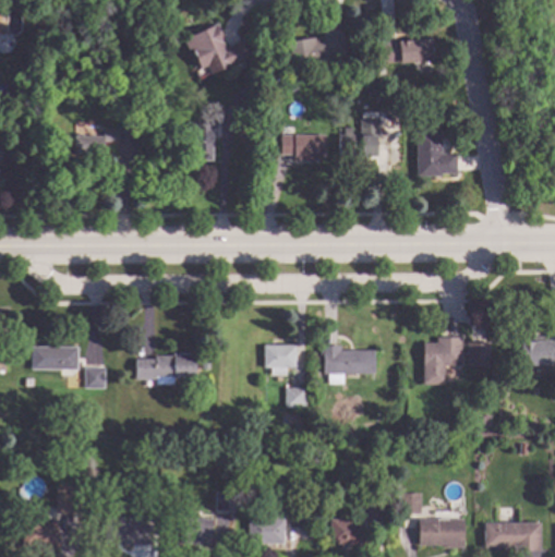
[(225,37),(221,38),(226,48),(243,40),(250,56),(212,73),(208,64),(201,68),(192,48),(190,49),(184,38),(218,24),(225,37)]
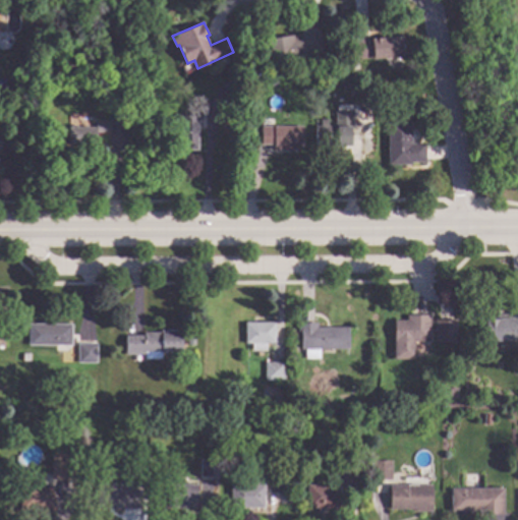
[(326,52),(309,54),(309,60),(291,62),(291,57),(274,59),(271,39),(303,35),(303,32),(322,30),(326,52)]
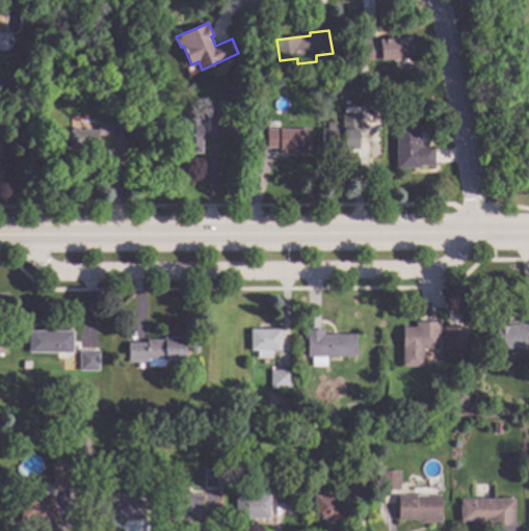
[(414,58),(382,61),(382,58),(366,59),(364,42),(412,37),(414,58)]
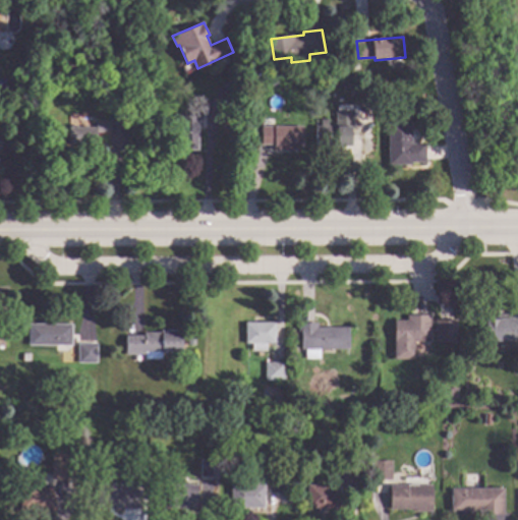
[(280,87),(272,87),(272,77),(280,77),(280,87)]
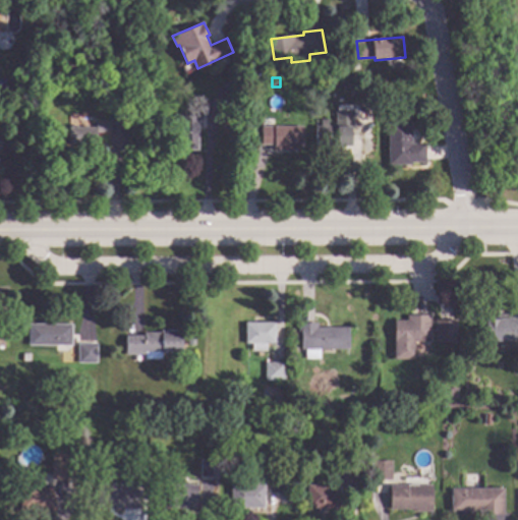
[(358,90),(346,90),(346,78),(357,78),(358,90)]
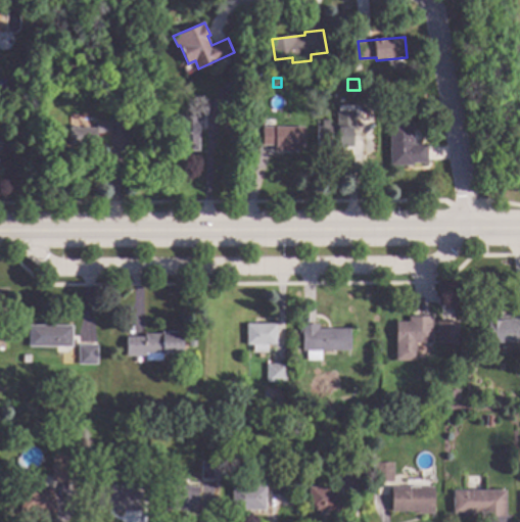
[(239,117),(224,117),(224,100),(239,100),(239,117)]
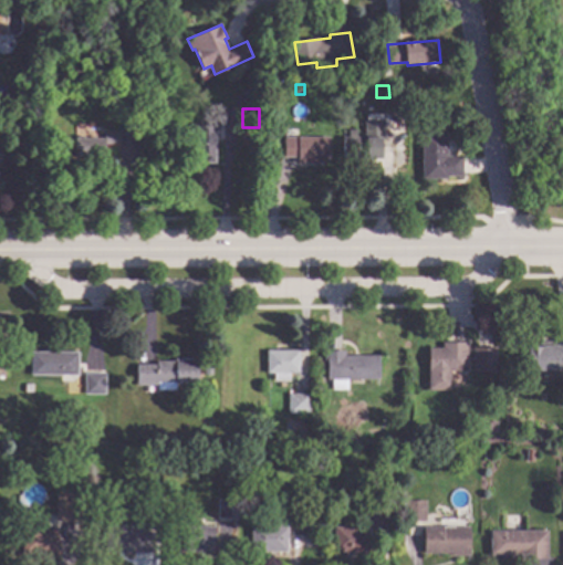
[(386,137),(383,137),(383,158),(344,158),(344,129),(358,129),(358,136),(367,136),(367,119),(386,119),(386,137)]
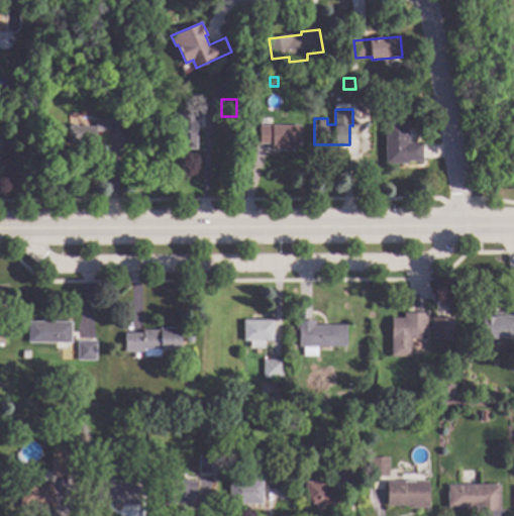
[(199,149),(187,149),(187,143),(181,143),(180,114),(198,114),(199,149)]
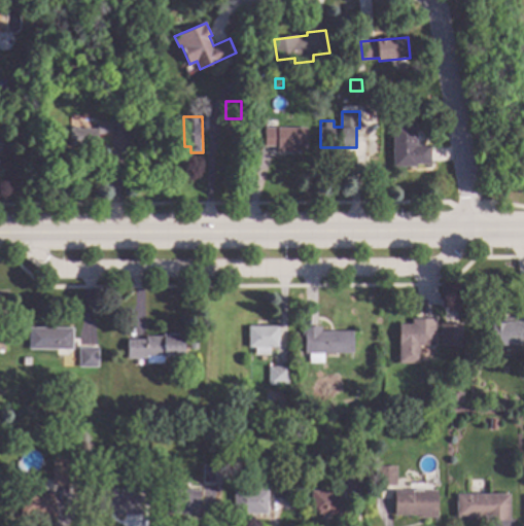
[(114,124),(114,135),(100,135),(100,147),(85,147),(85,150),(81,150),(81,147),(72,147),(72,129),(99,128),(99,124),(114,124)]
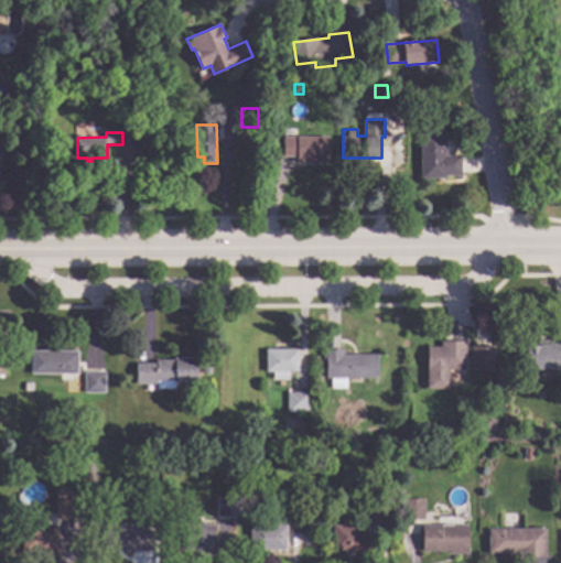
[(448,155),(463,155),(464,176),(449,176),(449,179),(423,179),(422,132),(448,132),(448,155)]
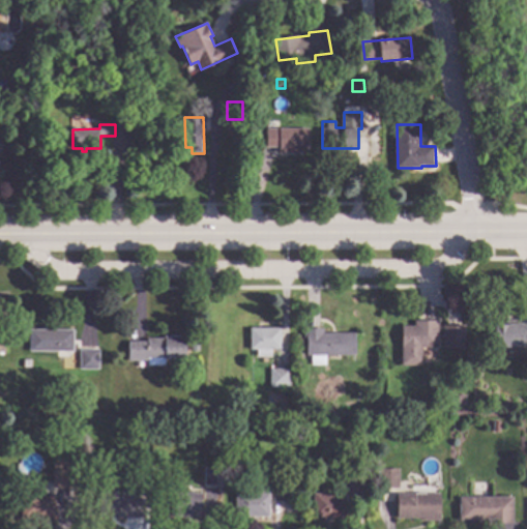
[(311,148),(304,148),(304,154),(281,154),(281,147),(267,148),(267,129),(311,128),(311,148)]
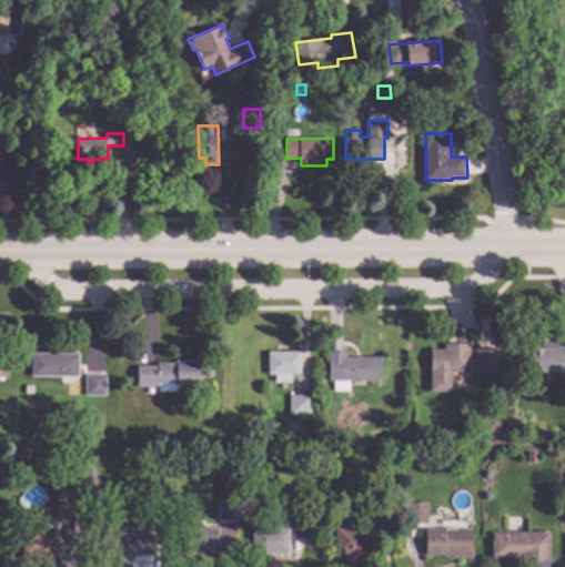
[(471,373),(454,374),(454,392),(433,393),(433,350),(446,350),(446,343),(471,343),(471,373)]
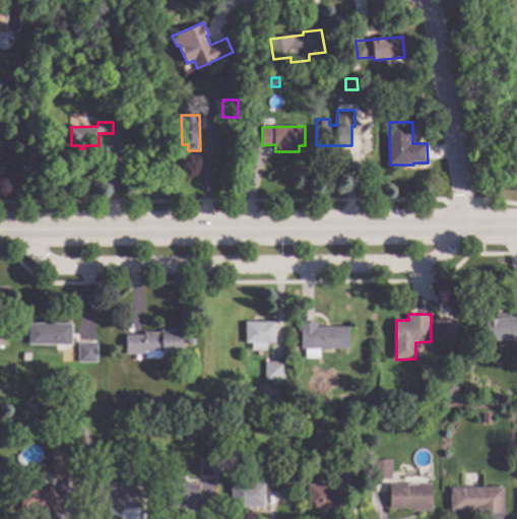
[(516,339),(487,339),(486,317),(497,317),(497,315),(516,314),(516,339)]
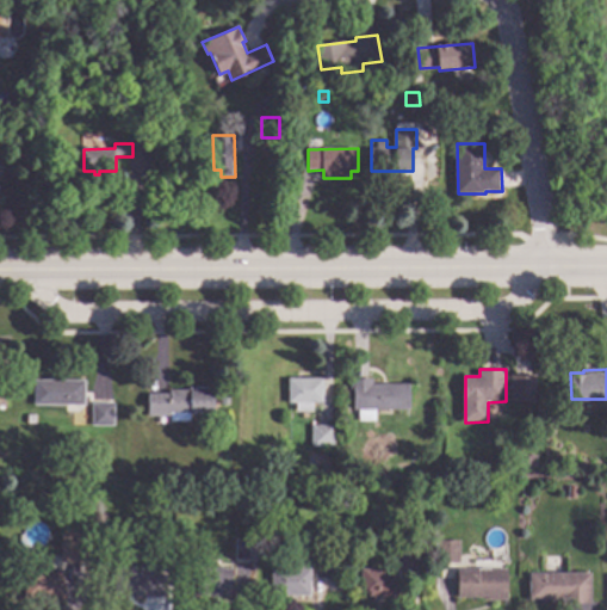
[(537,373),(511,374),(512,402),(537,401),(537,373)]
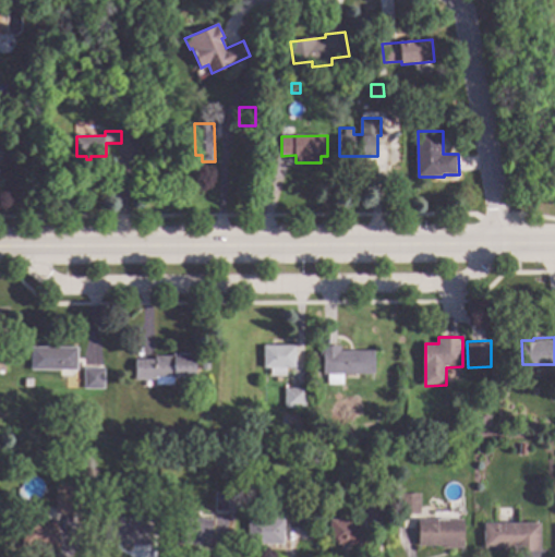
[(297,367),(288,367),(288,375),(272,375),(272,368),(265,368),(265,344),(297,344),(297,367)]
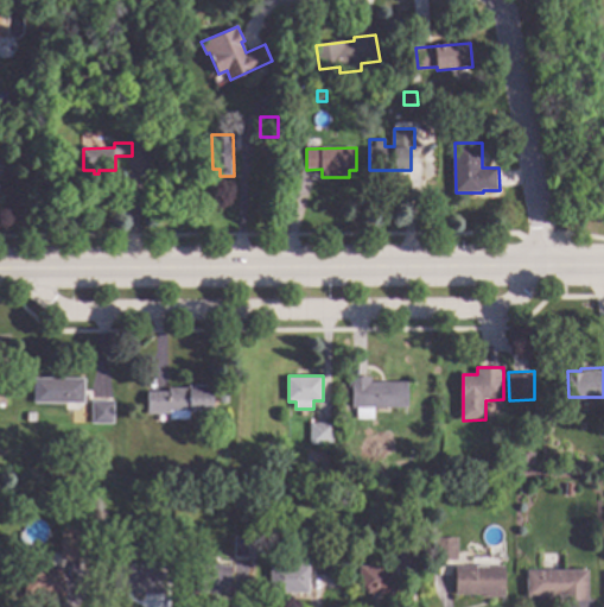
[(373,381),(409,381),(409,408),(375,409),(375,421),(358,421),(358,408),(354,408),(354,389),(350,389),(350,377),(373,375),(373,381)]
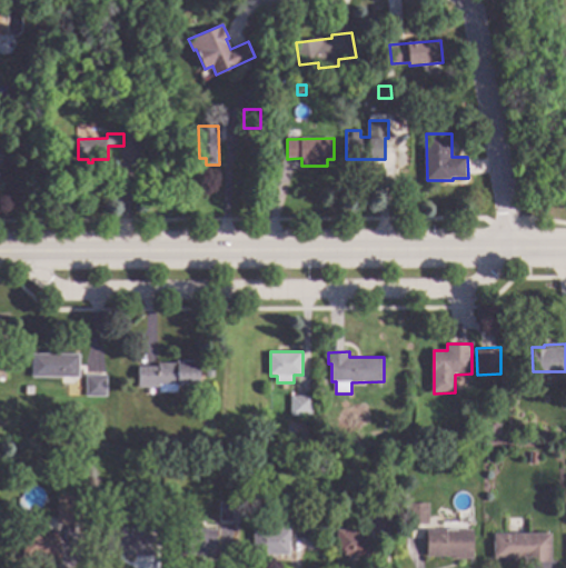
[(81,377),(33,377),(33,354),(81,354),(81,377)]
